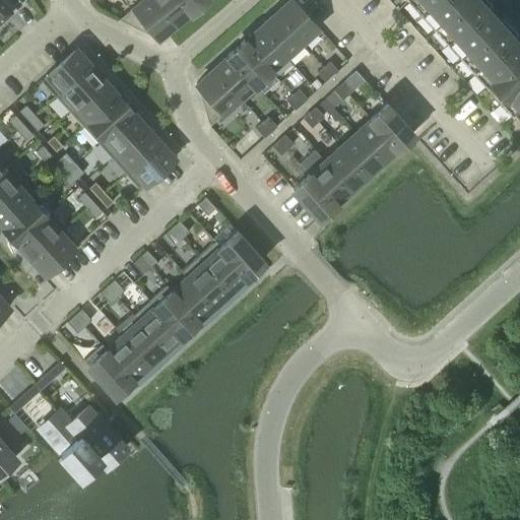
[(0,0),(0,18),(9,10),(8,8),(16,0),(0,0)]
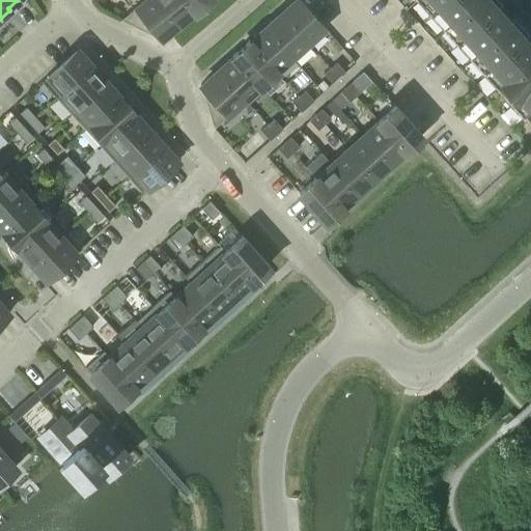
[(177,25),(157,0),(143,0),(119,20),(151,35),(155,32),(160,37),(160,38),(160,39),(177,25)]
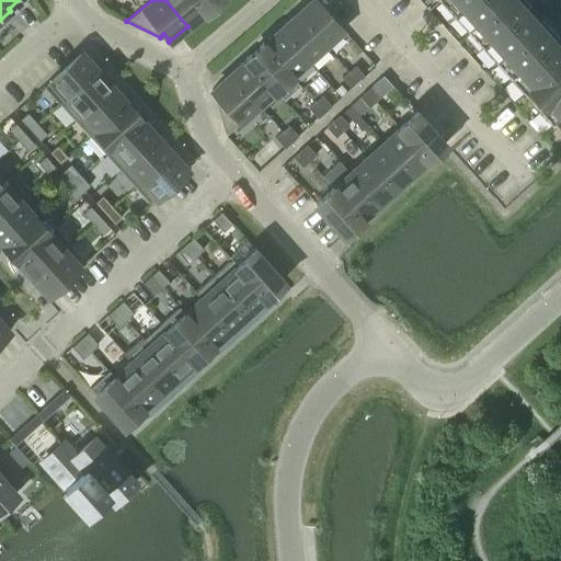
[(195,0),(165,0),(187,26),(205,12),(195,0)]
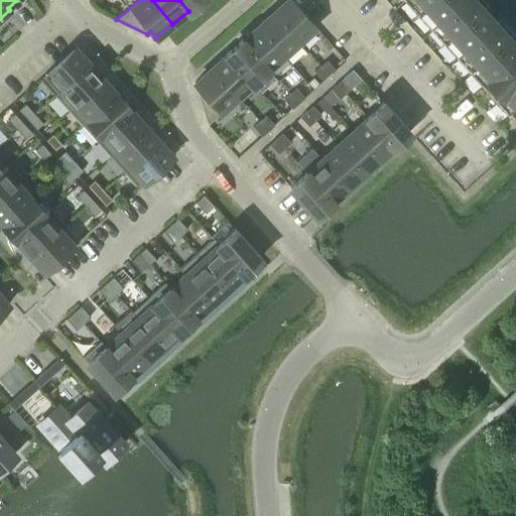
[(179,0),(188,11),(203,0),(179,0)]
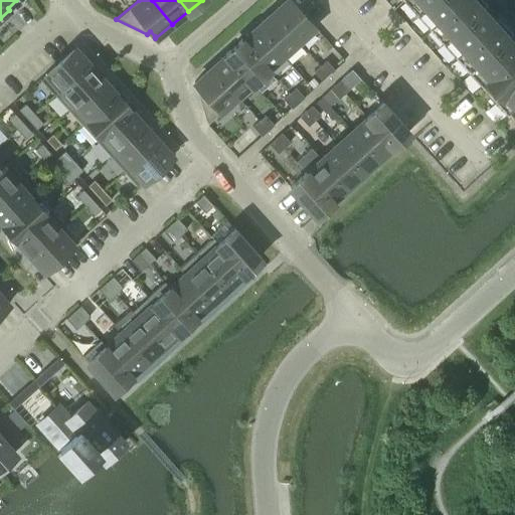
[(289,0),(285,0),(272,12),(298,42),(314,27),(289,0)]
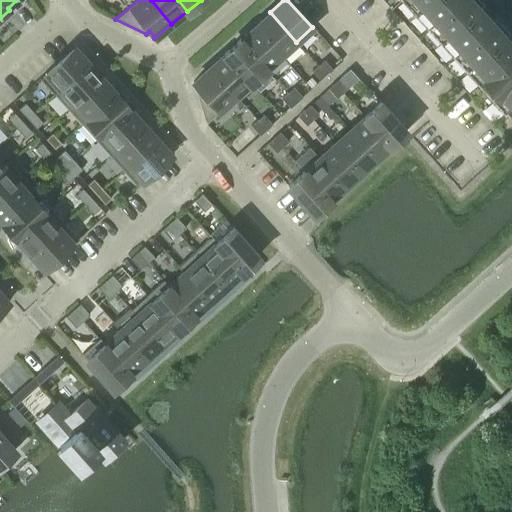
[(459,0),(402,0),(401,1),(426,30),(459,0)]
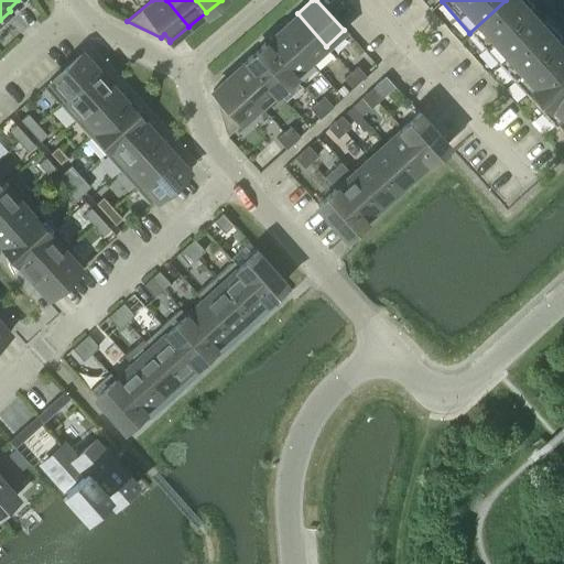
[(519,0),(506,0),(469,33),(498,64),(541,24),(519,0)]
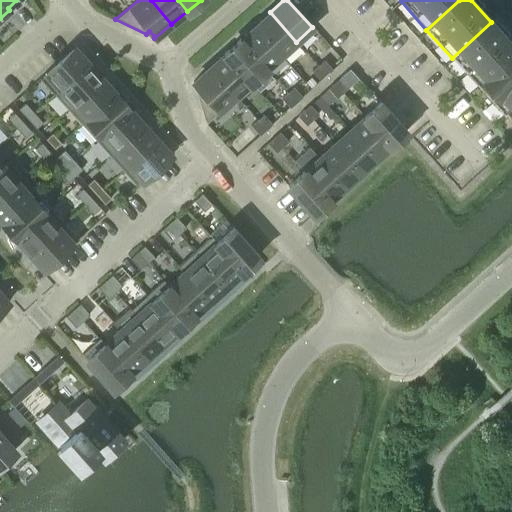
[(296,42),(270,12),(254,26),(281,55),(296,42)]
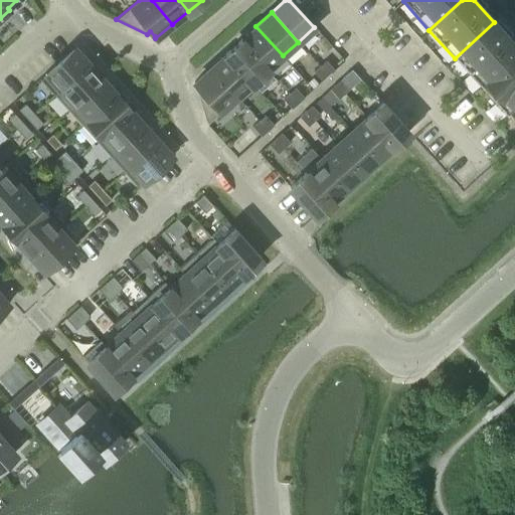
[(514,45),(494,22),(455,58),(481,87),(514,55),(514,45)]
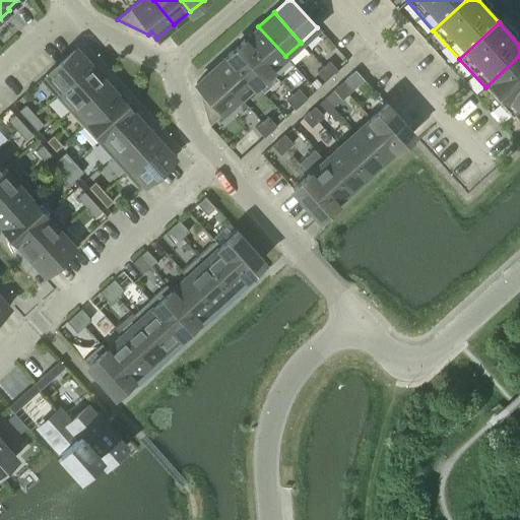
[(258,26),(243,41),(269,70),(285,56),(258,26)]
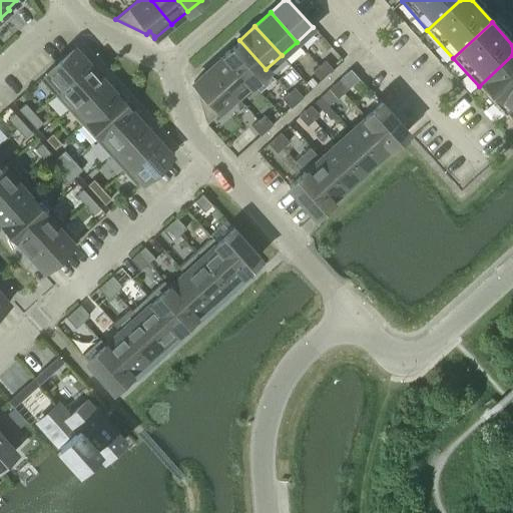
[(239,40),(224,54),(250,83),(266,69),(239,40)]
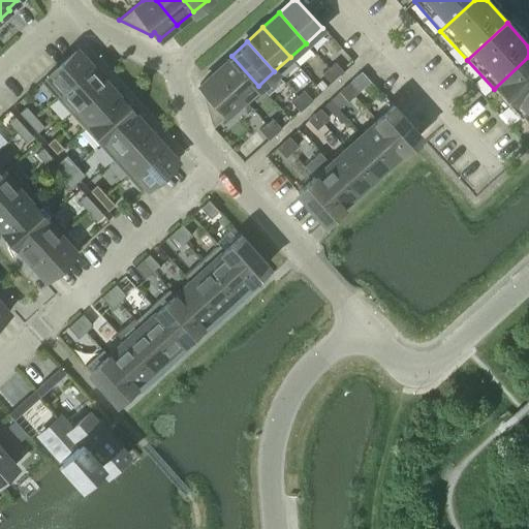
[(76,49),(47,76),(60,92),(55,97),(56,97),(91,65),(76,49)]
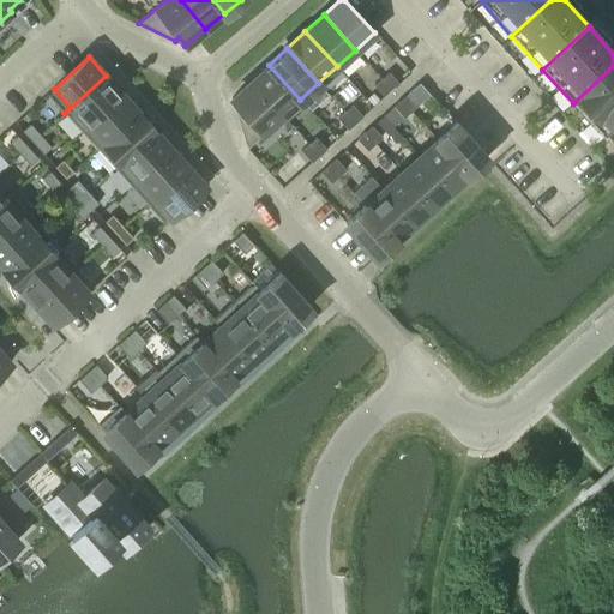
[(269,65),(250,82),(281,116),(300,100),(269,65)]
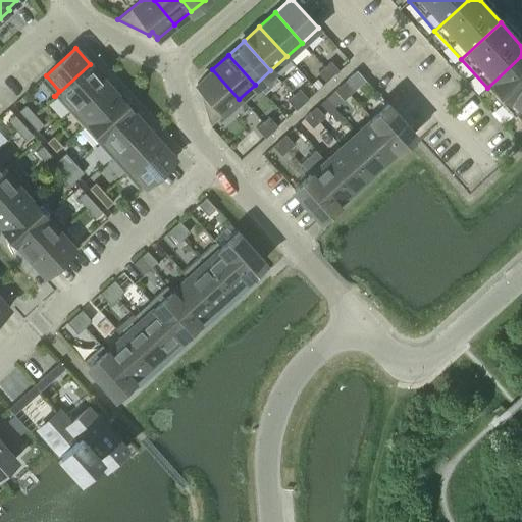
[(521,56),(487,88),(514,118),(520,113),(519,112),(521,108),(521,56)]
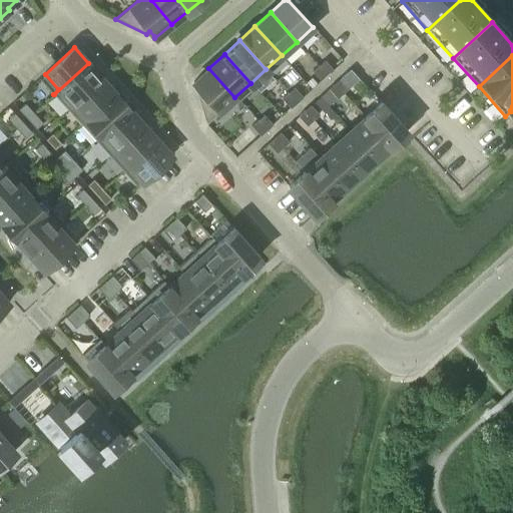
[(318,66),(327,75),(333,70),(324,60),(318,66)]
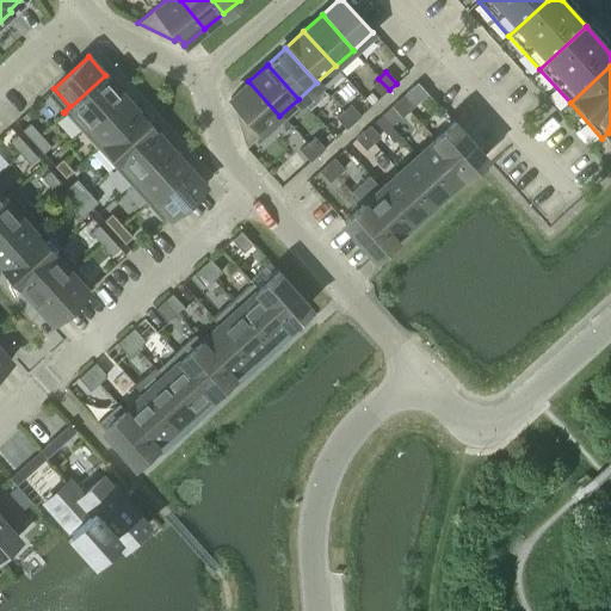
[(105,75),(65,112),(81,131),(122,94),(105,75)]
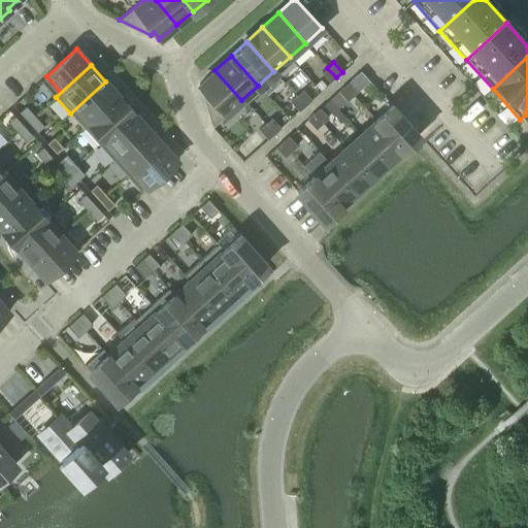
[(336,77),(327,68),(321,73),(330,84),(336,77)]
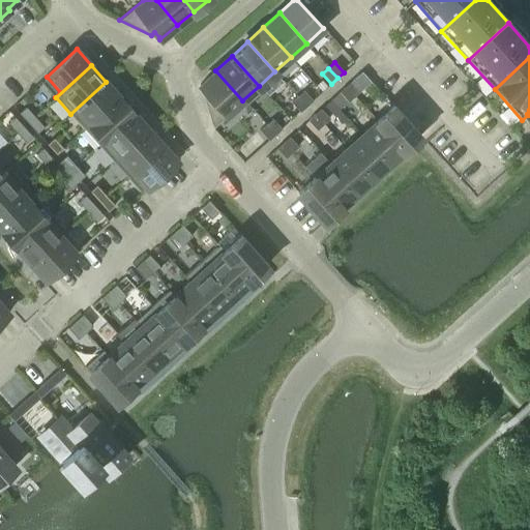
[(242,100),(215,70),(199,85),(200,86),(205,91),(202,94),(212,128),(242,100)]
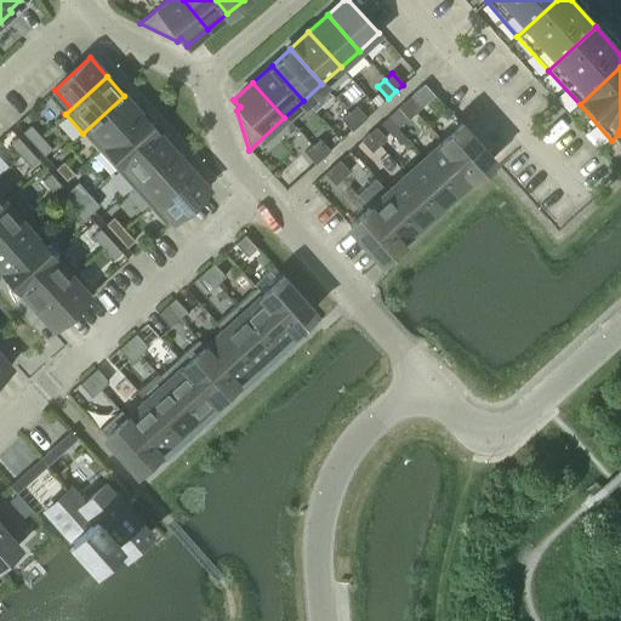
[(412,95),(404,101),(415,113),(422,106),(412,95)]
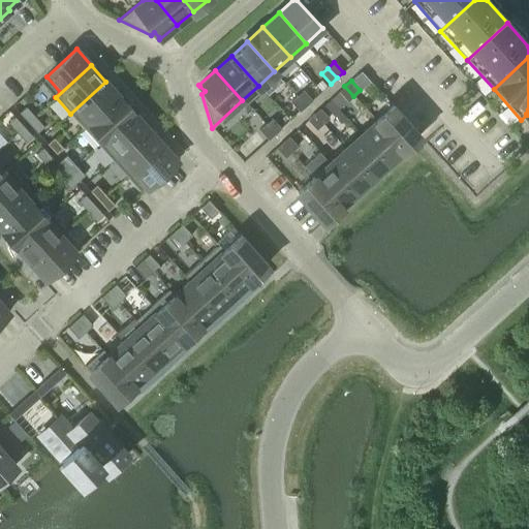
[(105,82),(70,114),(84,129),(120,97),(105,82)]
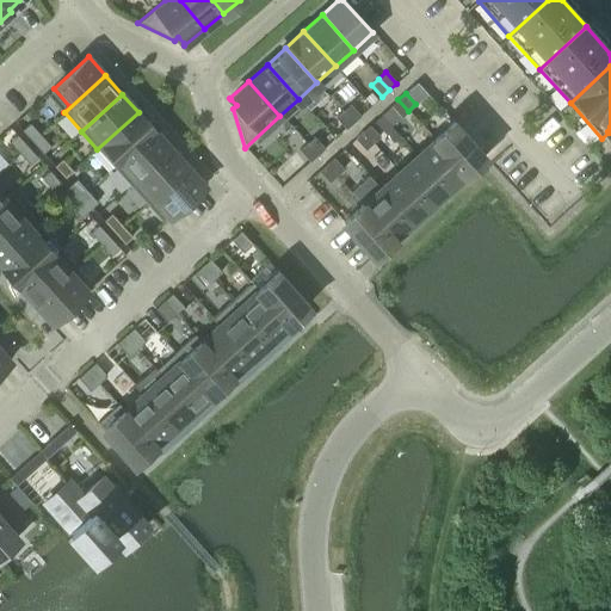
[(408,111),(397,99),(390,106),(401,118),(408,111)]
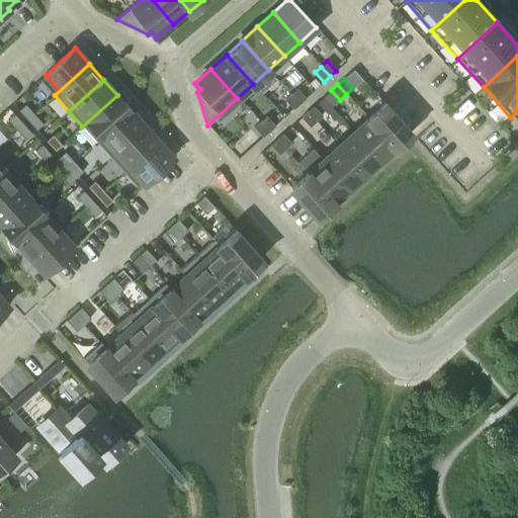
[(297,88),(291,94),(299,103),(307,97),(297,88)]
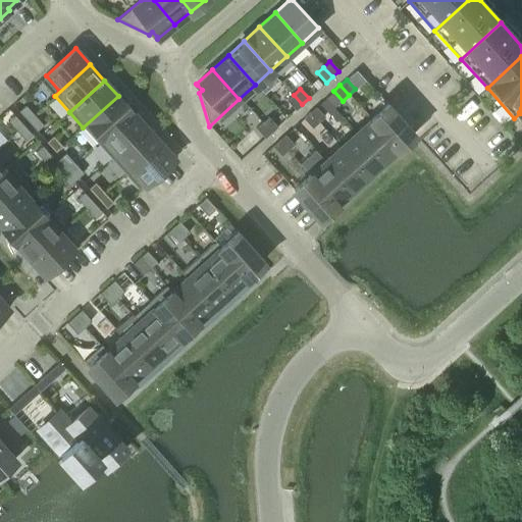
[(302,104),(294,95),(286,100),(296,110),(302,104)]
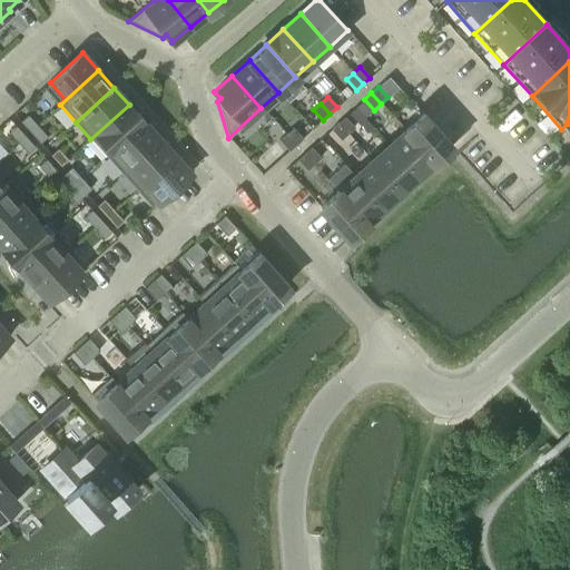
[(129,105),(90,139),(106,156),(144,121),(129,105)]
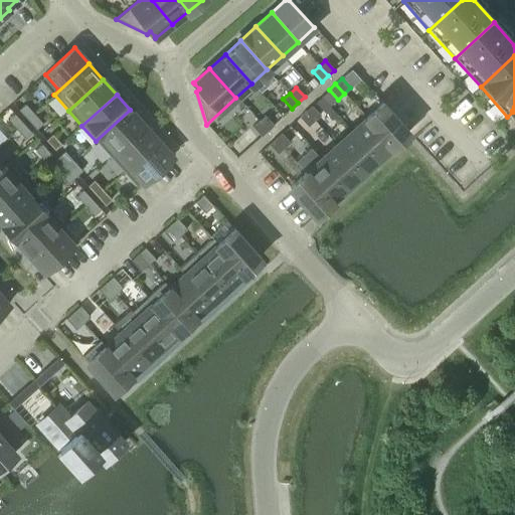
[(366,117),(392,147),(408,132),(382,103),(366,117)]
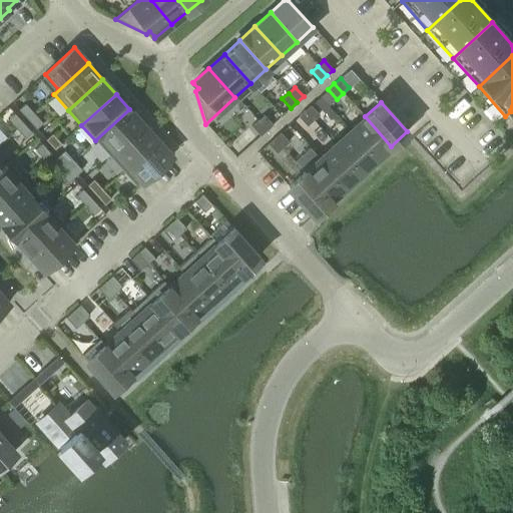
[(18,109),(27,119),(33,113),(25,103),(18,109)]
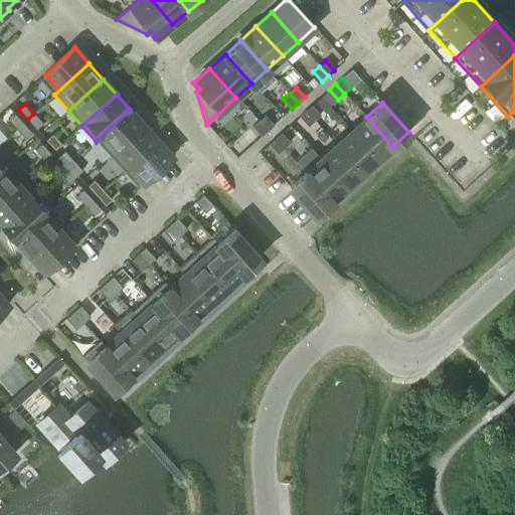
[(312,105),(306,111),(314,121),(321,115),(312,105)]
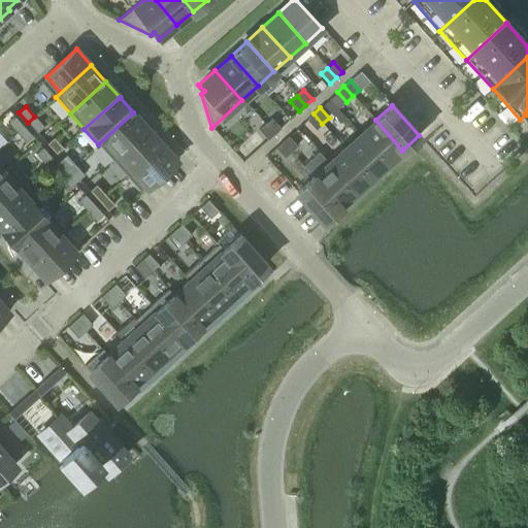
[(133,112),(98,144),(112,160),(147,128),(133,112)]
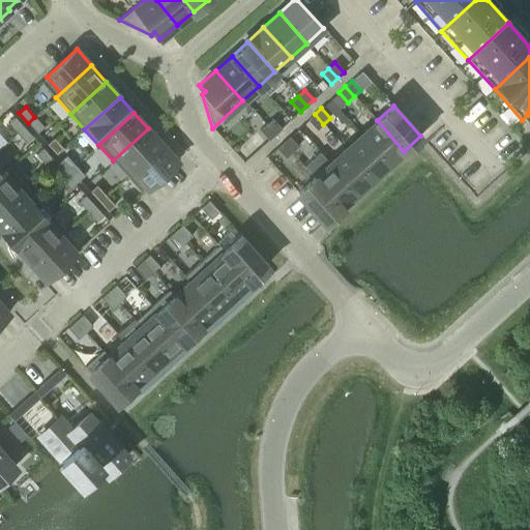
[(323,124),(315,114),(307,120),(317,129),(323,124)]
